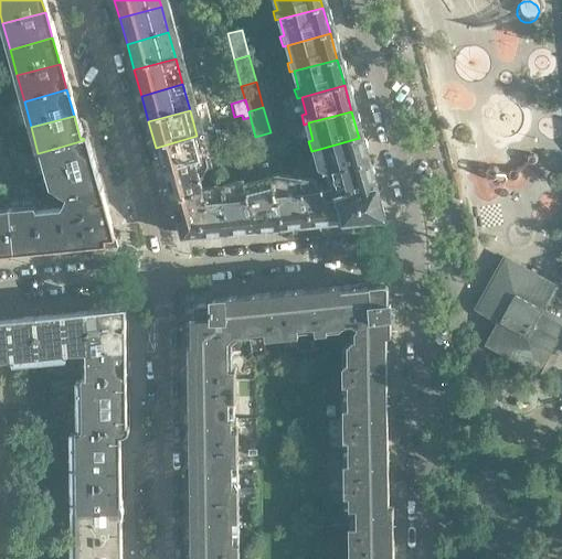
[(274,146),(271,132),(255,137),(257,143),(261,153),(261,154),(271,151),(269,147),(274,146)]
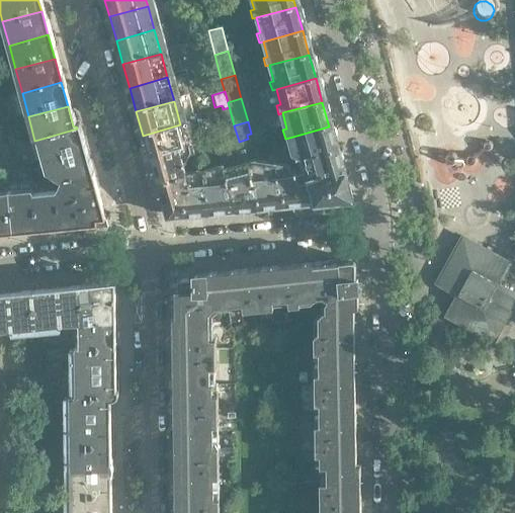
[(188,146),(182,124),(180,124),(143,136),(149,159),(186,149),(188,146)]
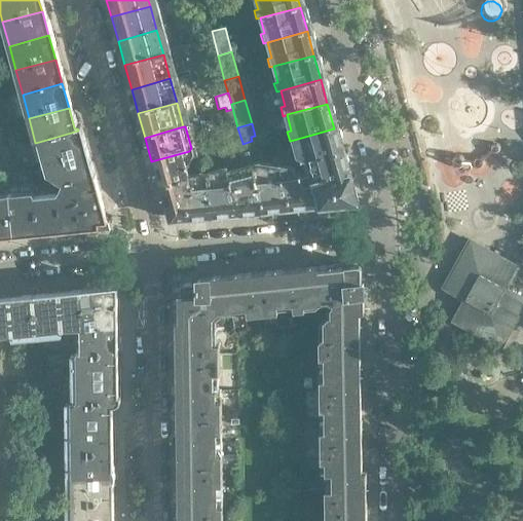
[(340,152),(334,128),(294,140),(300,161),(302,162),(304,162),(340,152)]
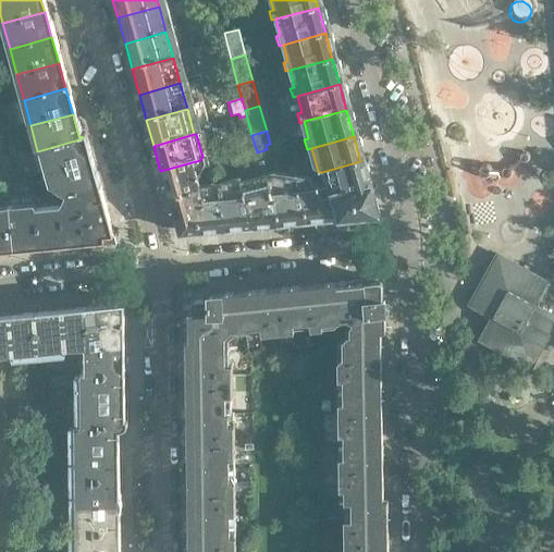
[(90,164),(83,138),(41,150),(48,175),(90,164)]
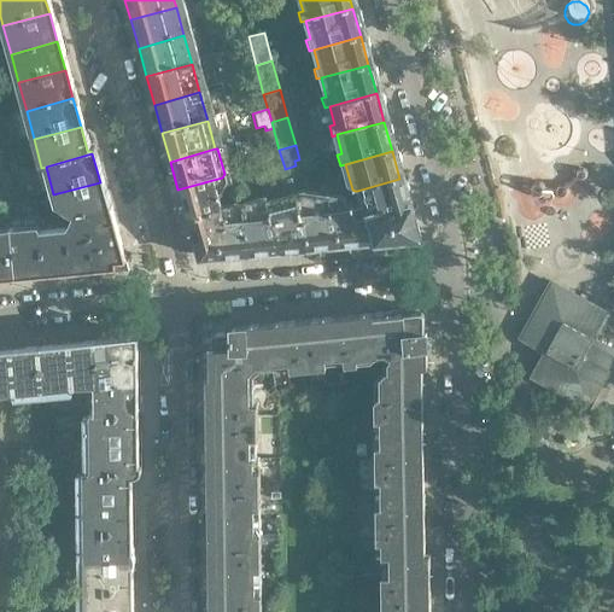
[(240,180),(285,168),(281,157),(238,169),(240,180)]
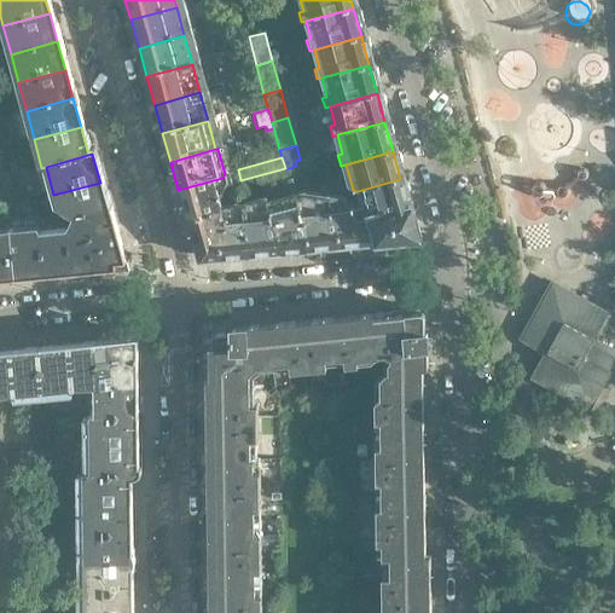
[(323,169),(320,160),(308,163),(311,173),(323,169)]
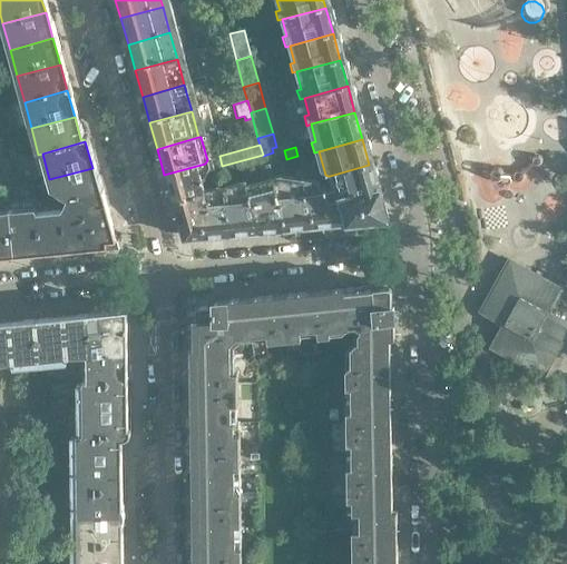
[(286,159),(284,150),(274,152),(276,162),(286,159)]
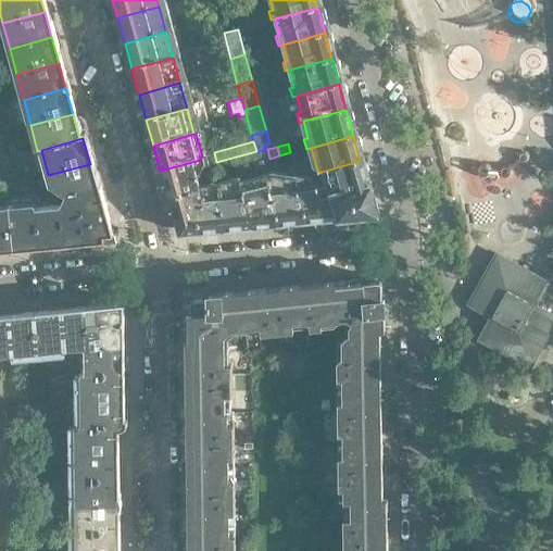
[(267,149),(266,149),(256,152),(260,161),(269,159),(267,149)]
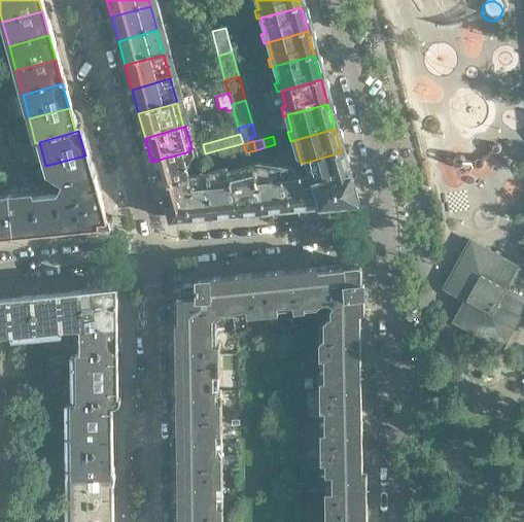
[(188,177),(186,169),(188,168),(191,160),(189,151),(151,162),(159,188),(189,180),(188,177)]
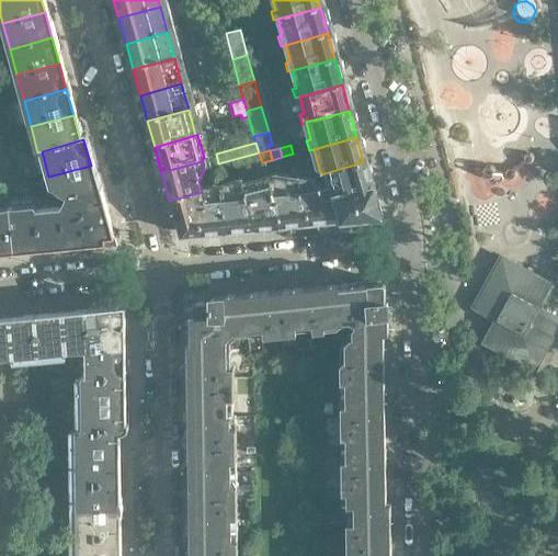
[(371,191),(363,162),(325,173),(329,188),(320,190),(318,190),(321,200),(348,193),(349,197),(371,191)]
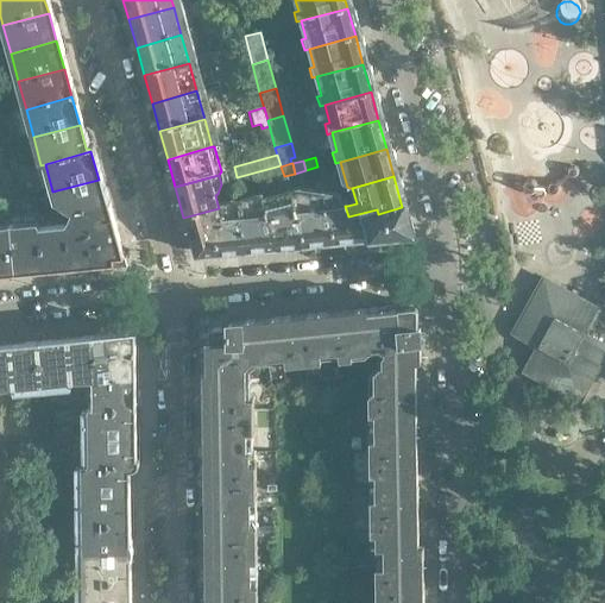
[(106,207),(99,180),(52,192),(58,212),(69,218),(106,207)]
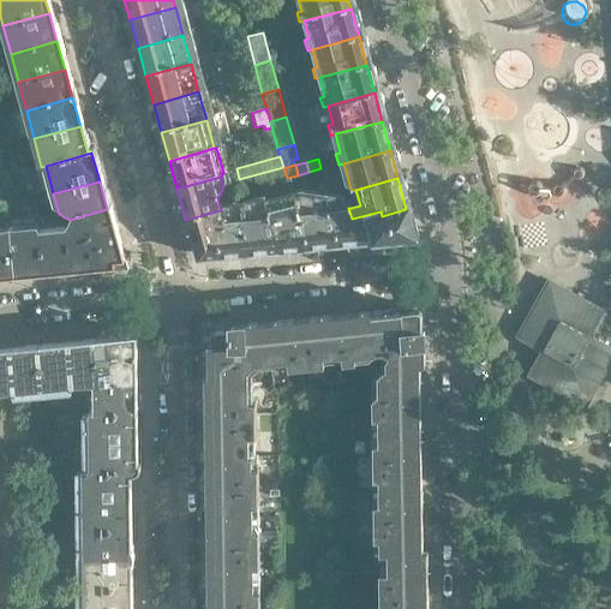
[(335,248),(325,202),(304,198),(301,192),(292,196),(293,199),(305,251),(335,248)]
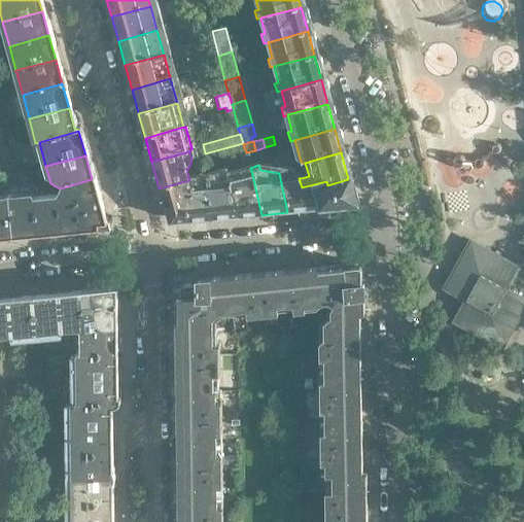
[(251,171),(229,177),(228,178),(237,217),(262,215),(251,171)]
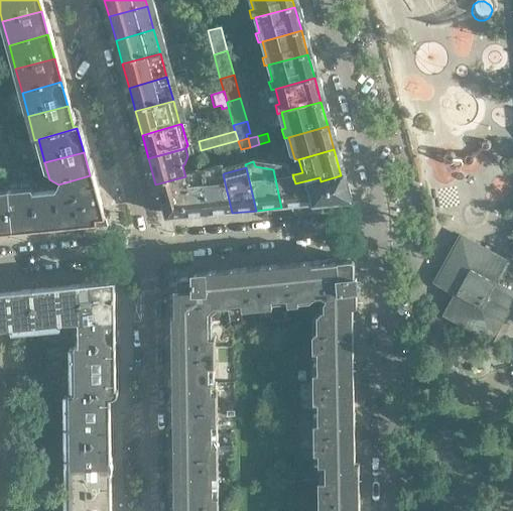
[(347,198),(341,175),(321,181),(319,177),(295,183),(292,174),(288,171),(273,169),(281,208),(345,202),(346,201),(347,200),(347,199),(347,198)]
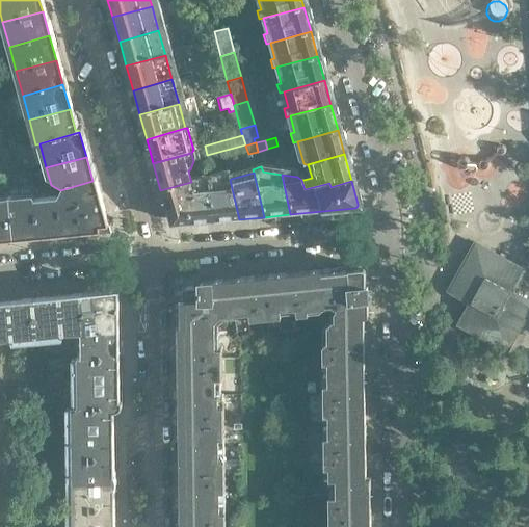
[(213,222),(207,194),(209,194),(206,182),(207,181),(206,178),(204,176),(190,179),(191,182),(160,190),(169,225),(170,226),(172,227),(173,227),(213,222)]
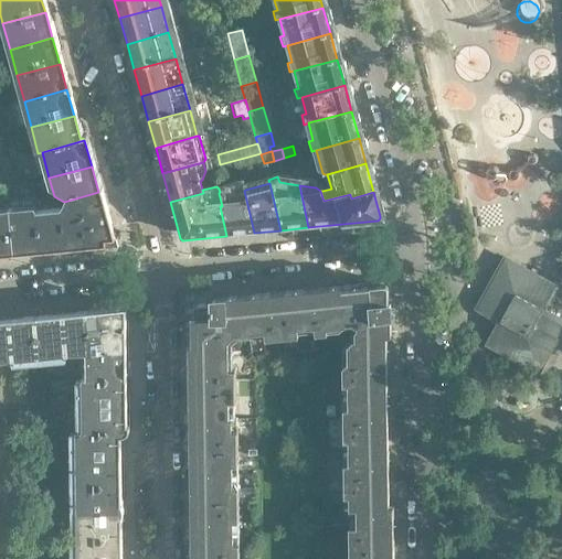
[(254,233),(244,191),(245,190),(243,186),(220,192),(219,193),(222,206),(220,206),(226,236),(254,233)]
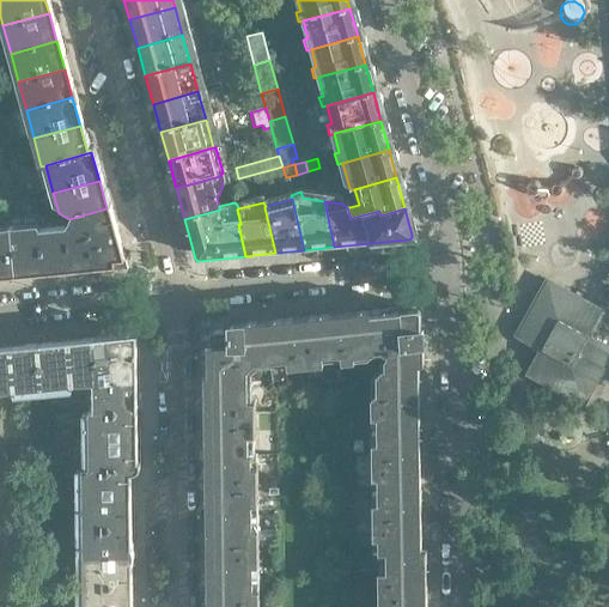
[(115,240),(107,208),(69,219),(64,232),(65,248),(91,241),(92,246),(115,240)]
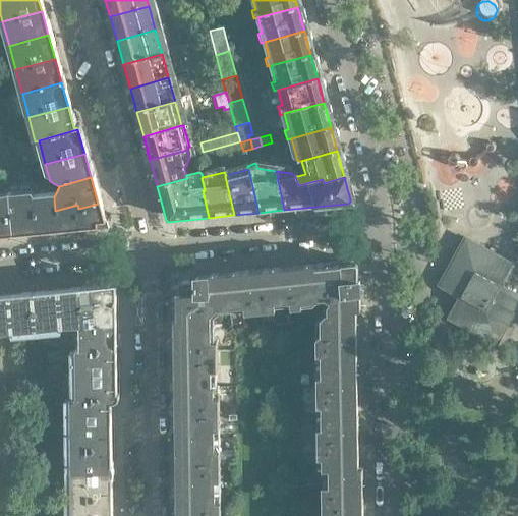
[(58,233),(55,211),(54,197),(30,199),(33,235),(58,233)]
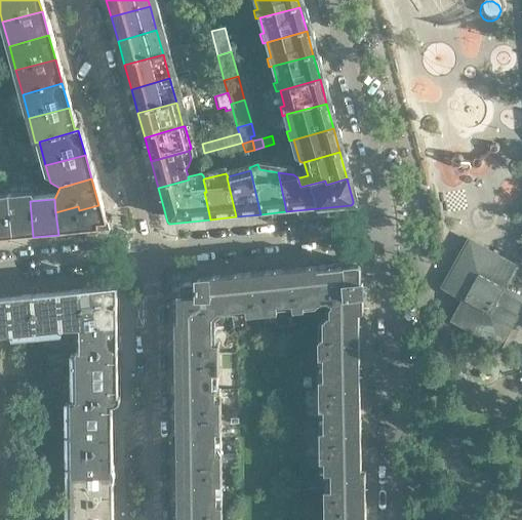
[(33,237),(30,201),(5,204),(8,240),(33,237)]
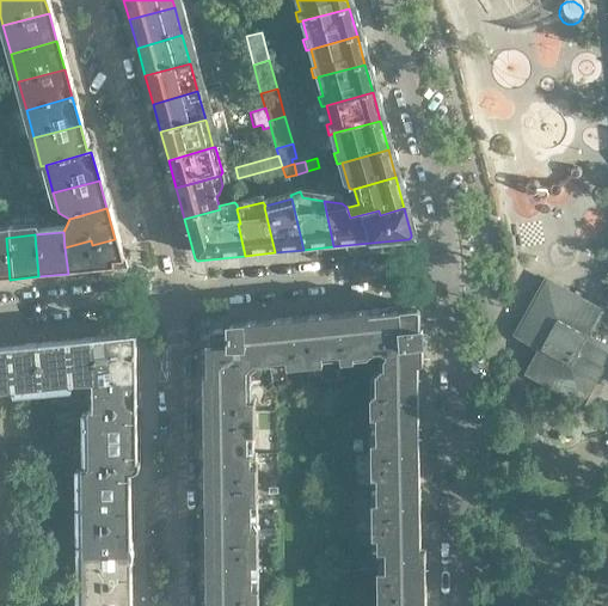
[(0,280),(10,280),(6,238),(0,238),(0,280)]
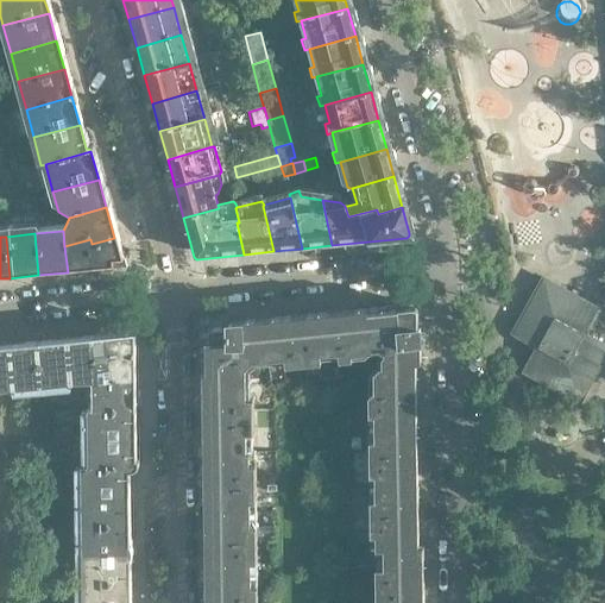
[(121,263),(114,238),(92,244),(90,239),(64,246),(68,272),(119,267),(120,267),(121,265),(121,264),(121,263)]
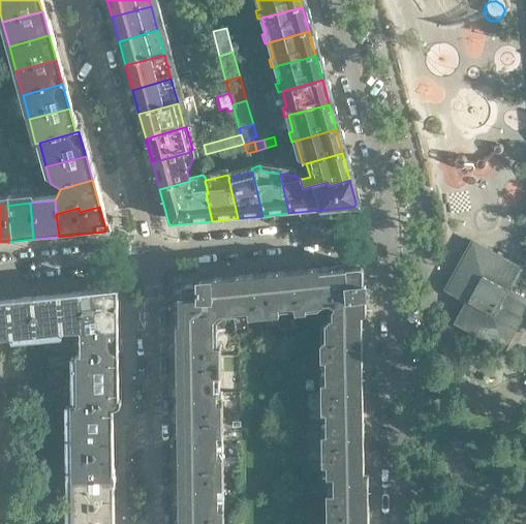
[(525,305),(513,299),(504,295),(516,274),(517,274),(517,273),(469,246),(442,295),(444,296),(444,295),(464,306),(454,326),(453,326),(452,328),(500,355),(524,310),(525,307),(525,305)]
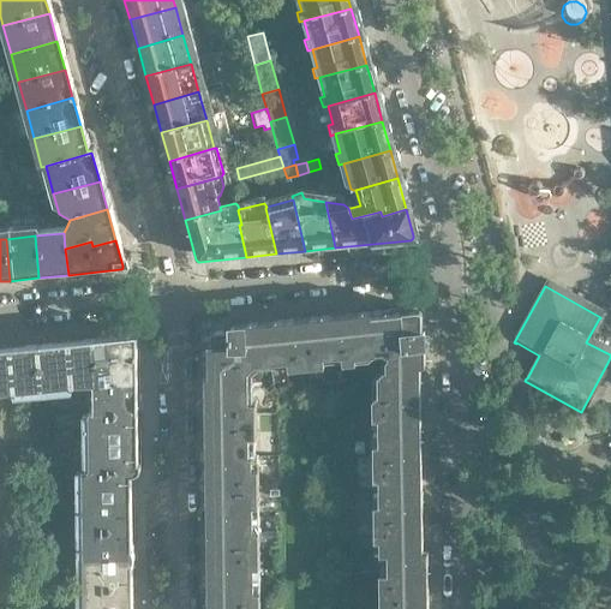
[(421,370),(421,318),(420,317),(420,316),(420,315),(419,314),(418,314),(417,312),(415,312),(370,317),(373,356),(379,354),(387,360),(387,376),(417,375),(417,372),(417,371),(418,370),(419,370),(421,370)]
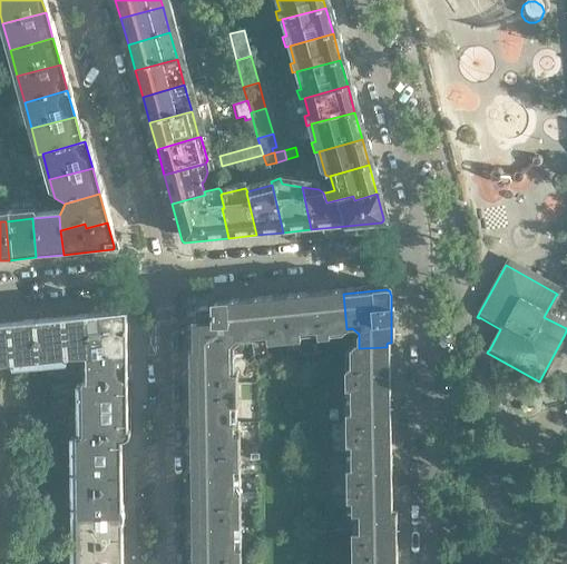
[(346,332),(346,329),(343,294),(313,296),(316,334),(318,340),(330,339),(330,333),(346,332)]
